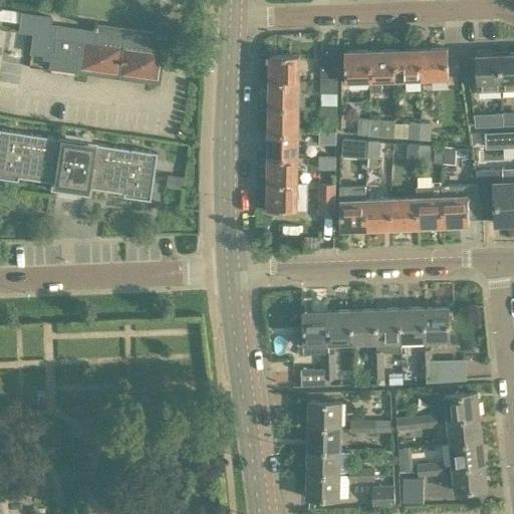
[(139,0),(138,23),(159,24),(160,0),(139,0)]
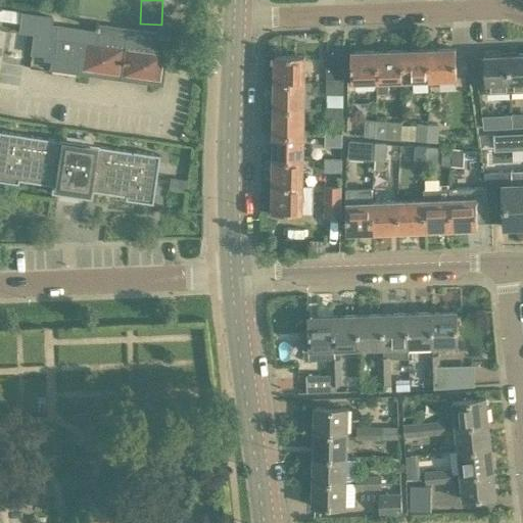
[(29,55),(50,58),(51,58),(54,39),(81,43),(83,31),(49,26),(50,17),(20,13),(18,25),(33,27),(29,55)]
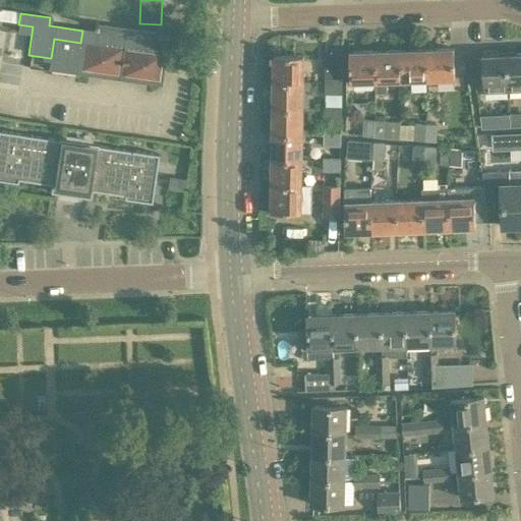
[(51,58),(50,58),(48,70),(159,85),(164,52),(152,51),(154,33),(94,24),(93,33),(82,31),(80,43),(54,39),(51,58)]
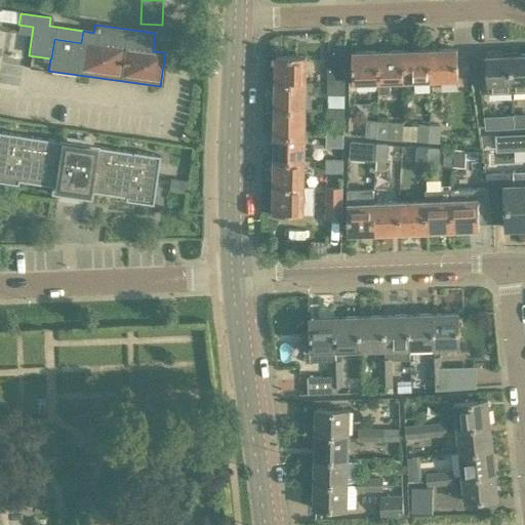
[(430,49),(430,80),(457,79),(456,48),(430,49)]
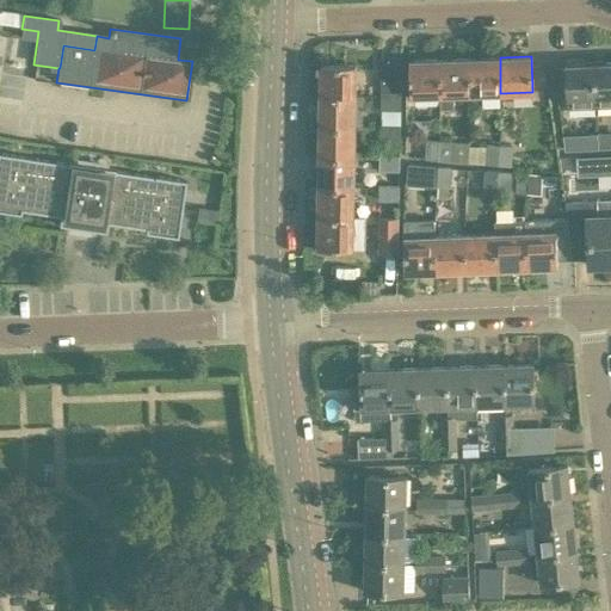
[(500,57),(469,59),(470,94),(500,93),(500,57)]
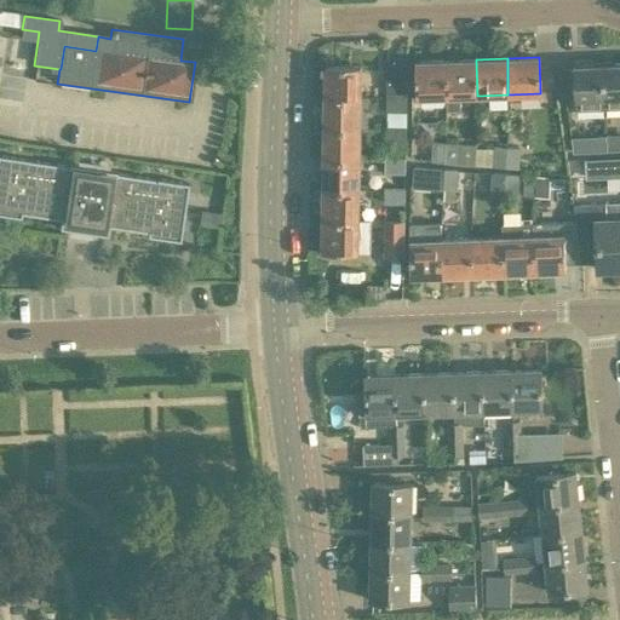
[(476,59),(446,61),(447,97),(446,113),(459,113),(460,96),(477,96),(476,59)]
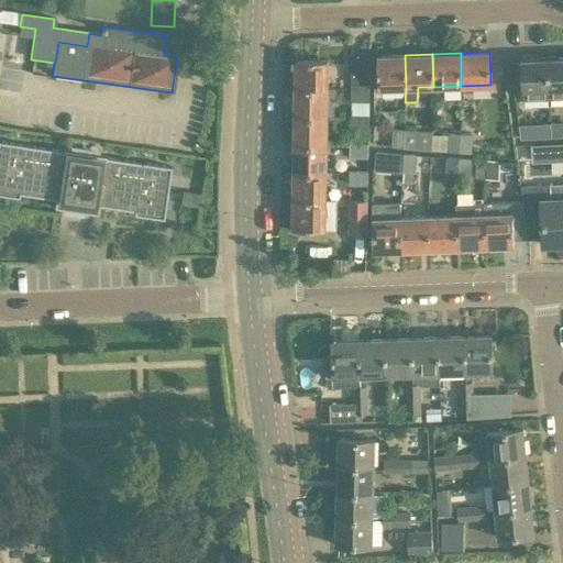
[(377,88),(406,88),(405,55),(376,56),(377,88)]
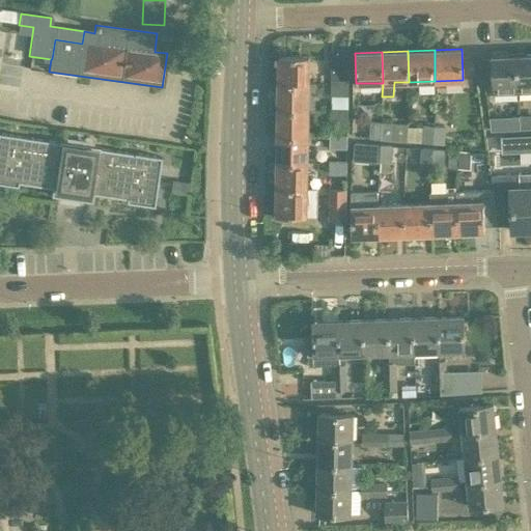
[(530,54),(516,55),(518,93),(530,92),(530,54)]
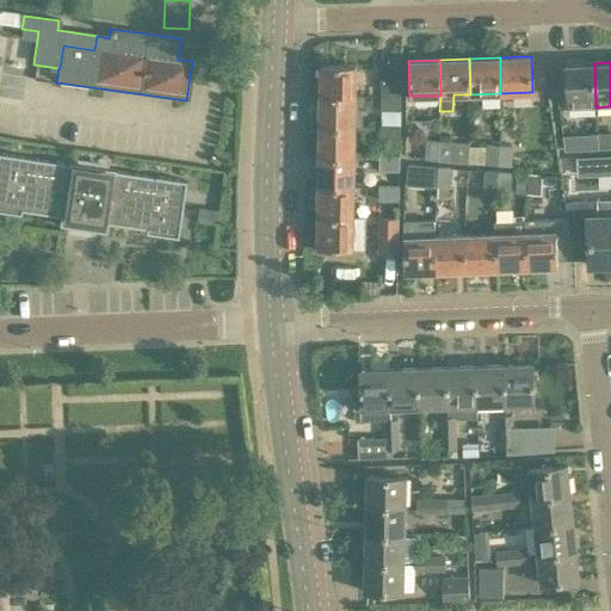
[(567,109),(596,107),(594,63),(565,65),(567,109)]
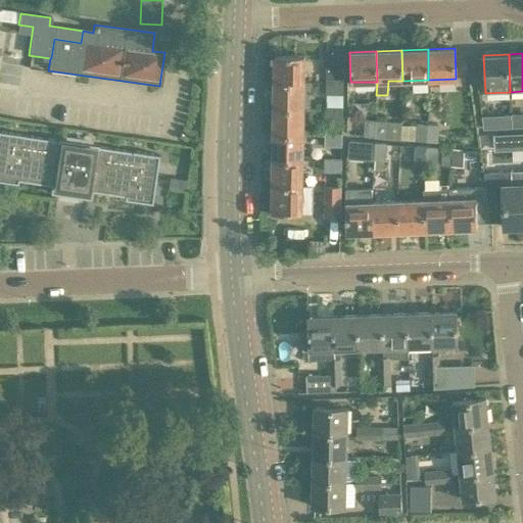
[(273,82),(302,83),(303,57),(273,56),(273,82)]
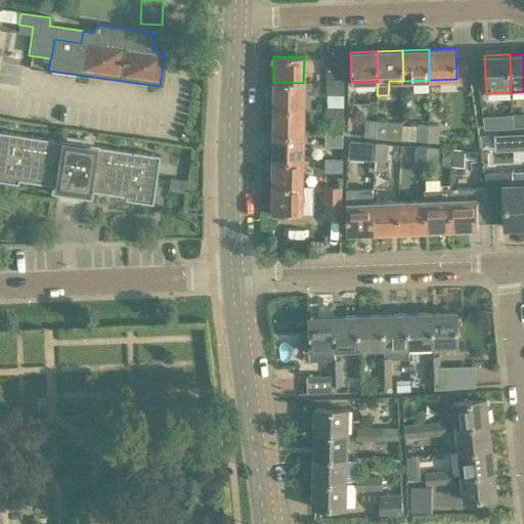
[(326,84),(343,84),(344,59),(328,59),(326,84)]
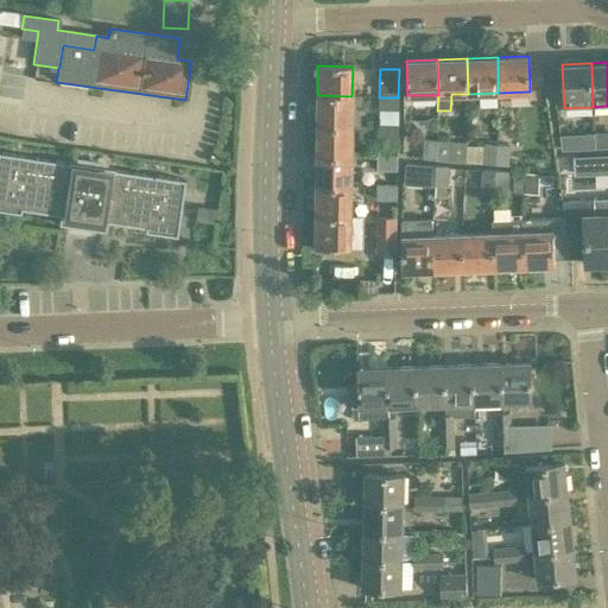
[(317,95),(316,126),(352,126),(352,96),(317,95)]
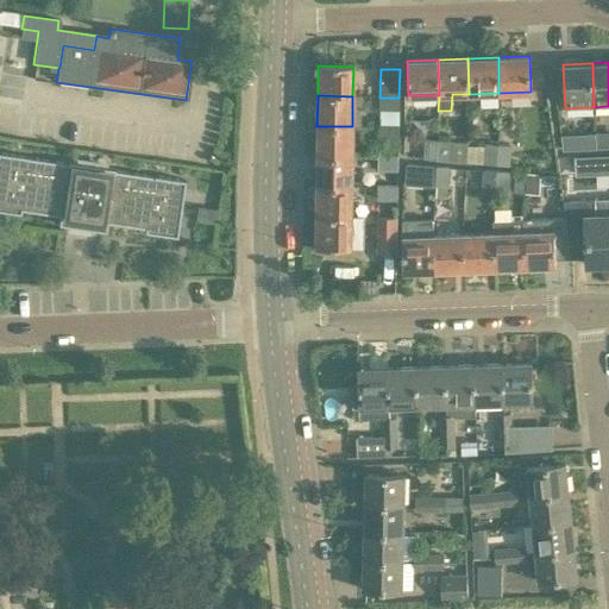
[(399,112),(399,98),(380,98),(380,112),(399,112)]
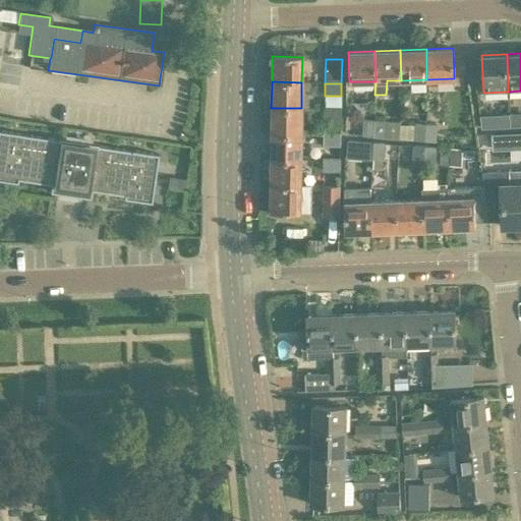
[(271,108),(271,134),(300,135),(301,108),(271,108)]
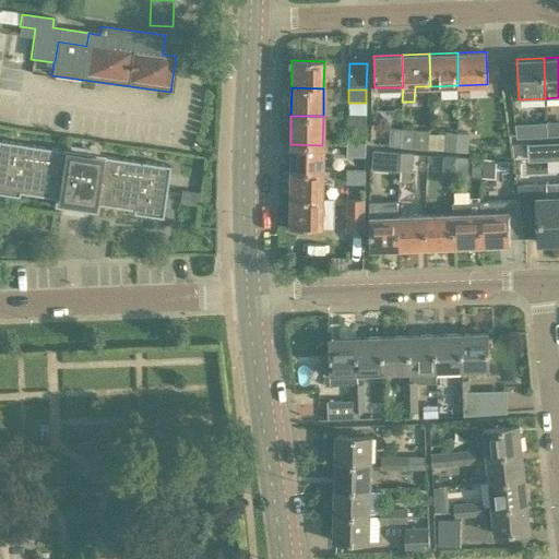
[(348,130),(355,130),(366,131),(366,118),(348,117),(348,130)]
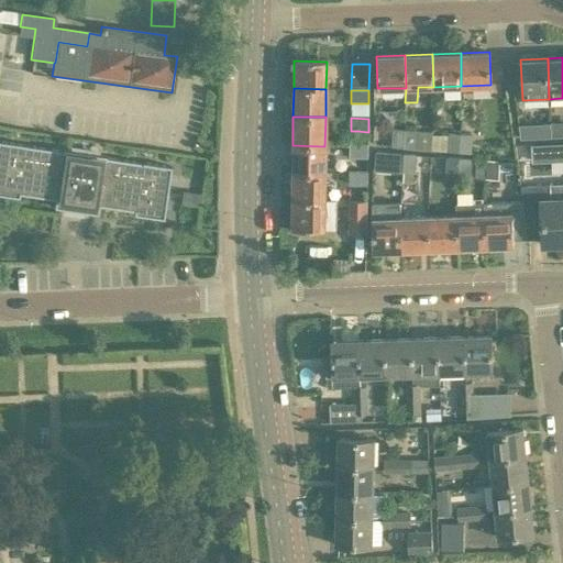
[(551,122),(518,124),(520,138),(551,136),(551,128),(551,122)]
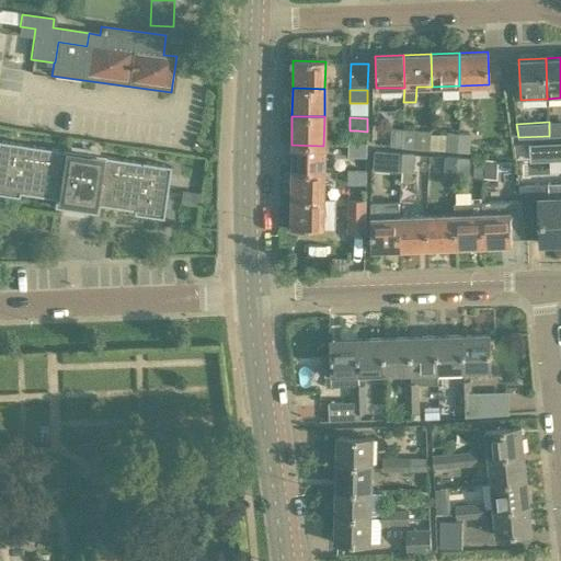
[(549,136),(549,138),(560,137),(560,126),(549,127),(549,136)]
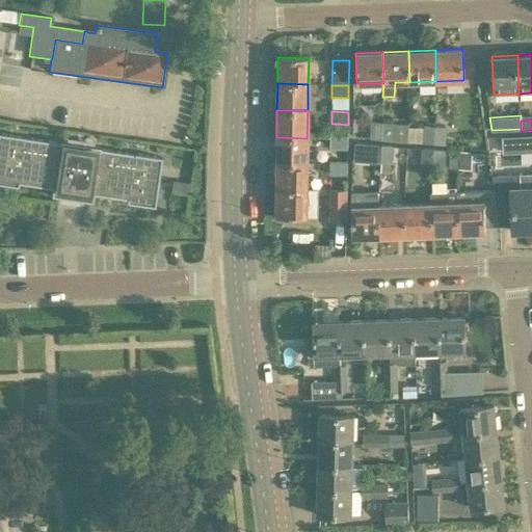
[(367,140),(379,141),(380,125),(368,124),(367,140)]
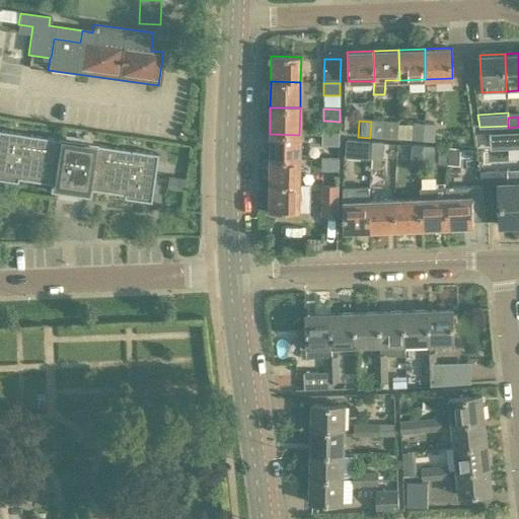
[(371,122),(370,138),(382,138),(383,122),(371,122)]
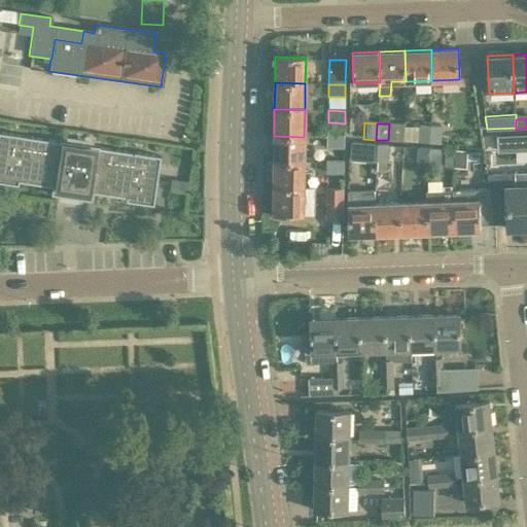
[(417,142),(429,143),(429,127),(417,126),(417,142)]
